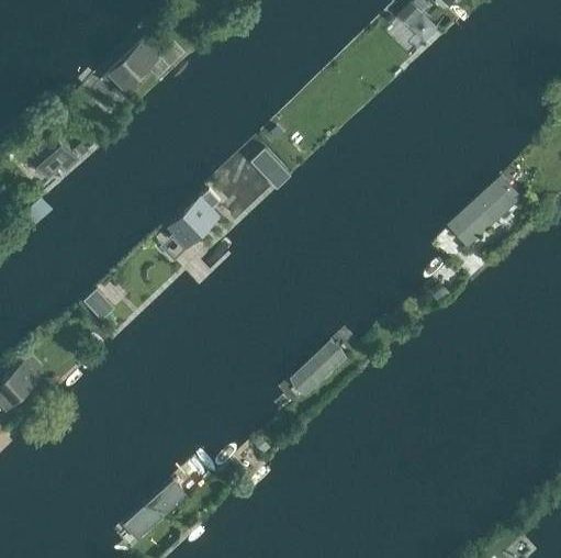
[(421,0),(415,0),(413,3),(422,11),(427,6),(421,0)]
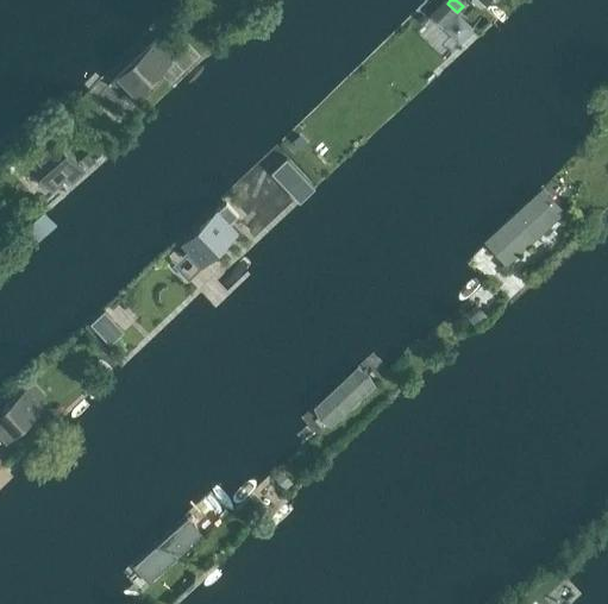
[(444,5),(430,19),(443,32),(457,17),(444,5)]
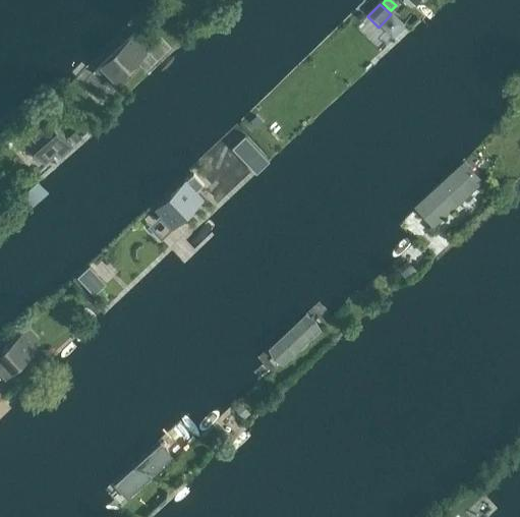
[(130,40),(99,69),(115,87),(147,56),(141,51),(130,40)]
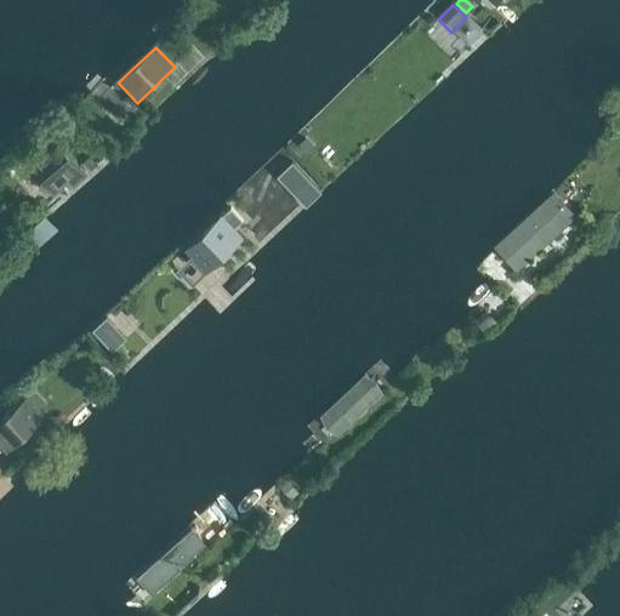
[(63,201),(89,178),(55,141),(29,164),(63,201)]
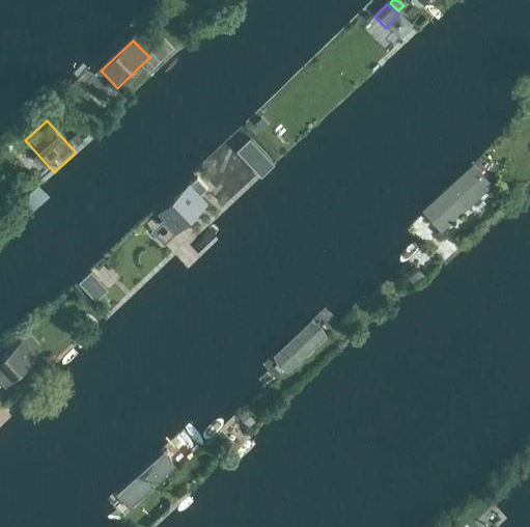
[(415,219),(435,240),(487,190),(468,169),(415,219)]
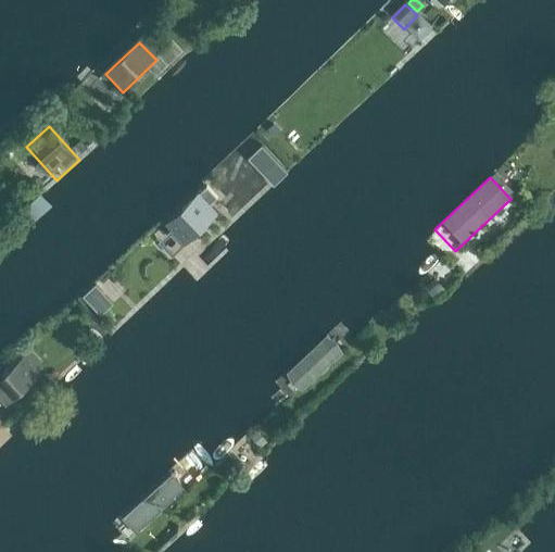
[(200,197),(166,228),(184,246),(216,214),(210,208),(216,201),(206,190),(200,197)]
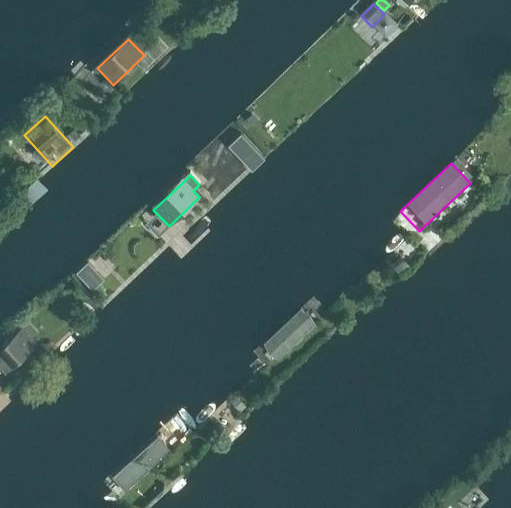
[(408,266),(400,258),(394,264),(402,272),(408,266)]
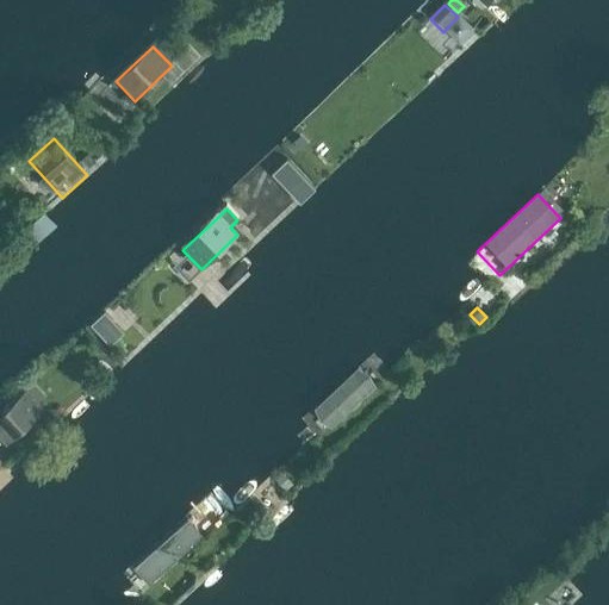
[(104,316),(89,329),(98,337),(112,324),(104,316)]
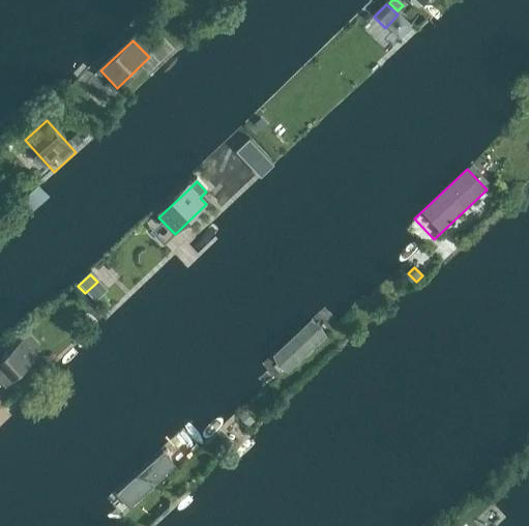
[(264,371),(275,383),(321,340),(309,328),(264,371)]
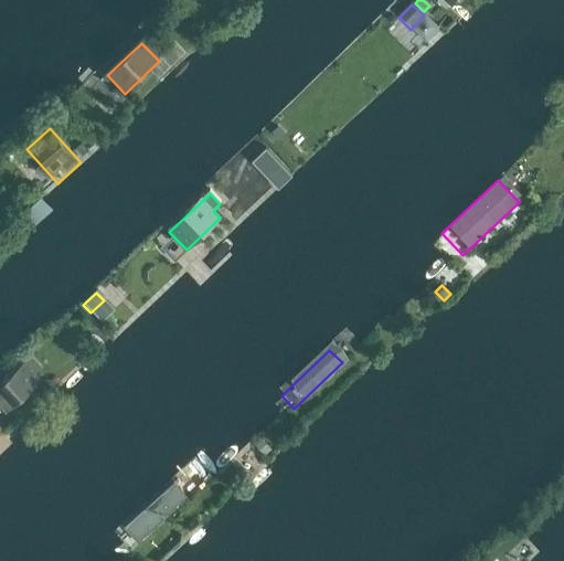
[(32,357),(23,364),(0,385),(0,408),(7,414),(49,374),(32,357)]
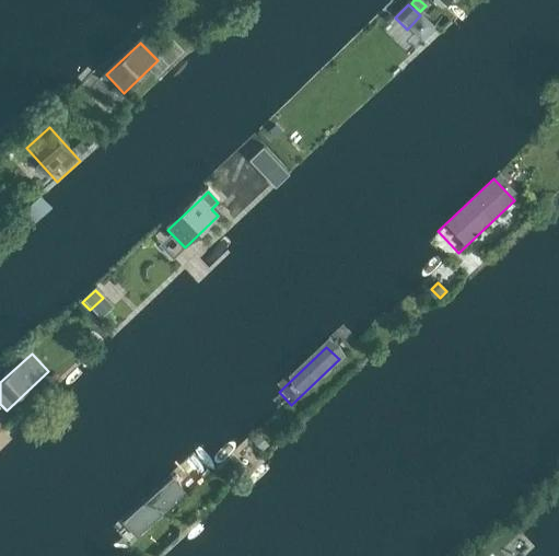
[(272,448),(263,437),(255,443),(265,454),(272,448)]
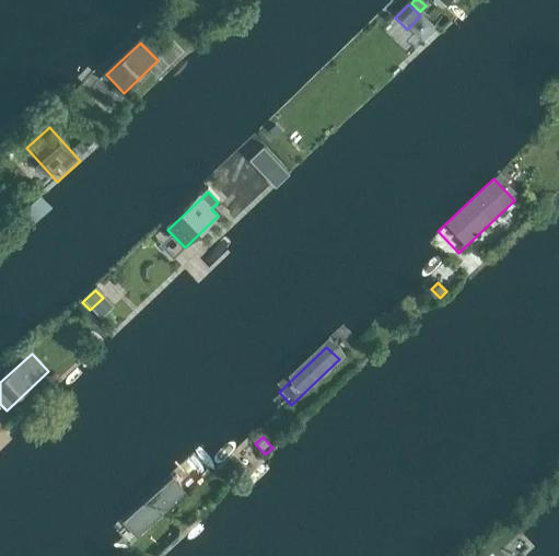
[(249,449),(240,459),(248,468),(259,459),(249,449)]
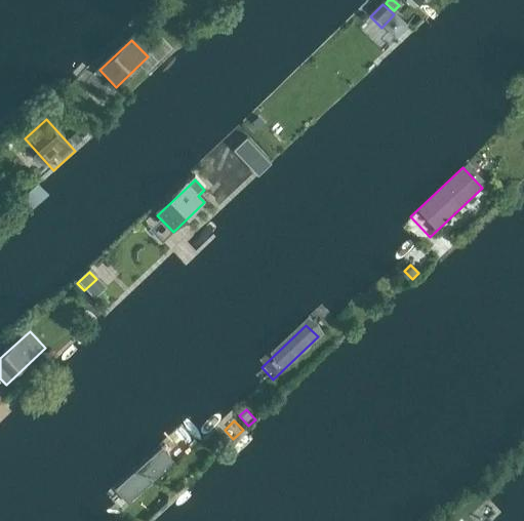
[(109,496),(123,513),(171,470),(157,453),(109,496)]
